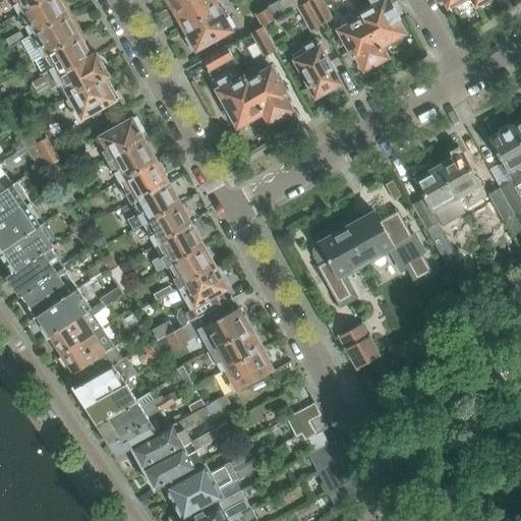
[(12,0),(19,13),(43,0),(12,0)]
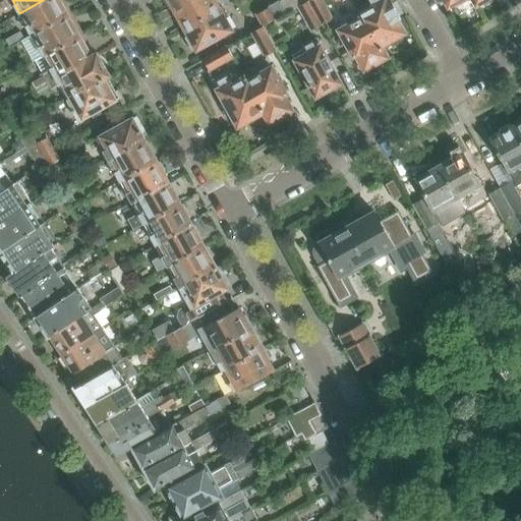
[(61,0),(43,0),(19,13),(32,35),(67,14),(62,6),(63,2),(61,0)]
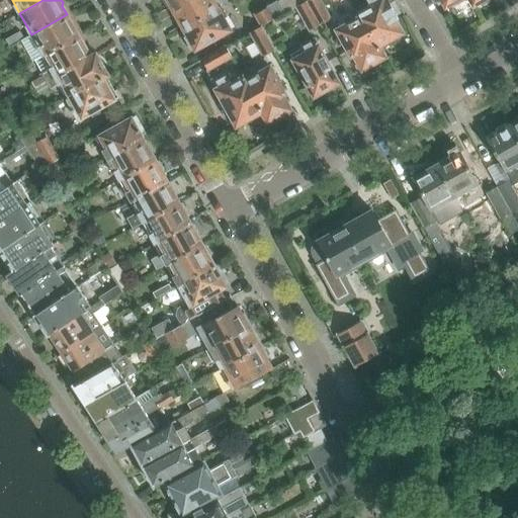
[(163,0),(168,9),(183,0),(163,0)]
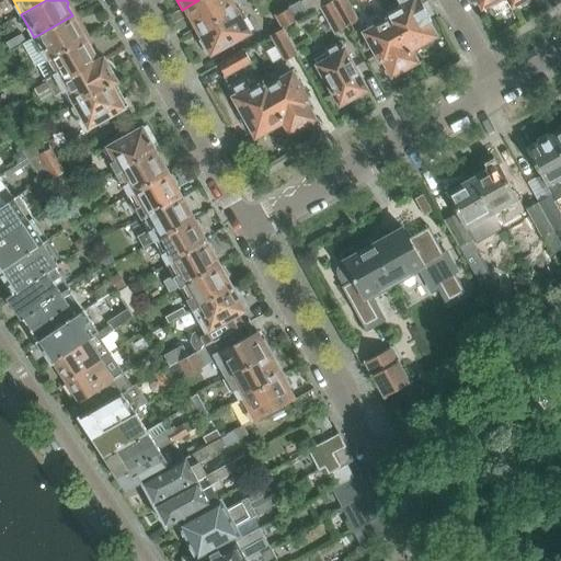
[(198,0),(182,10),(191,24),(194,23),(198,30),(236,9),(239,7),(247,2),(244,0),(198,0)]
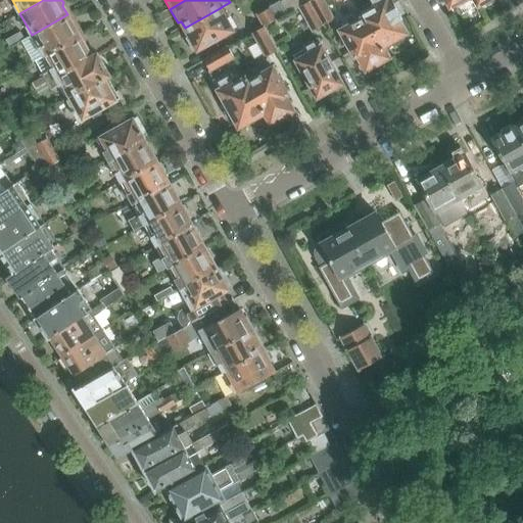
[(285,0),(280,3),(287,14),(299,6),(310,1),(311,0),(285,0)]
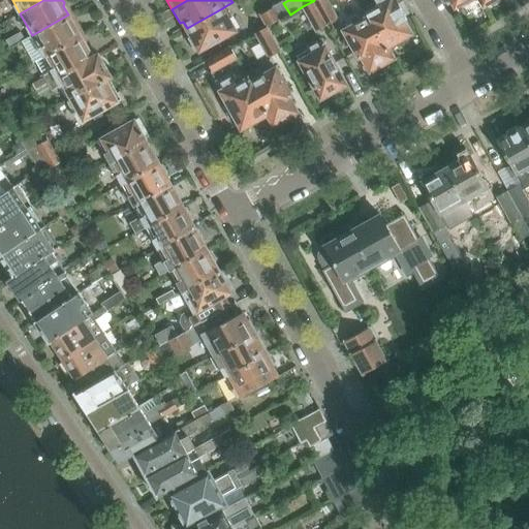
[(338,20),(331,6),(327,0),(314,0),(313,1),(327,25),(328,26),(338,20)]
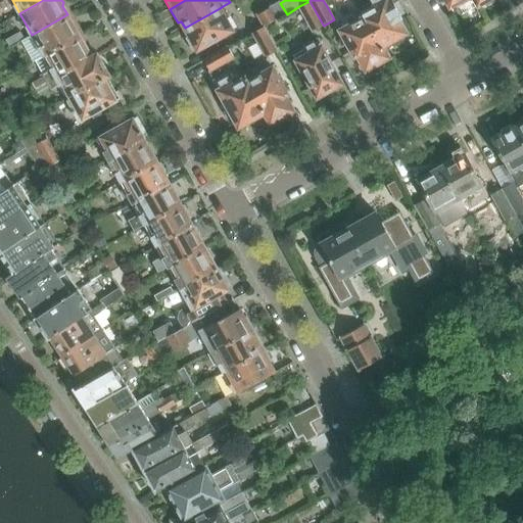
[(391,0),(387,2),(385,0),(369,0),(371,2),(361,8),(384,49),(398,41),(396,38),(406,32),(399,21),(403,19),(391,0)]
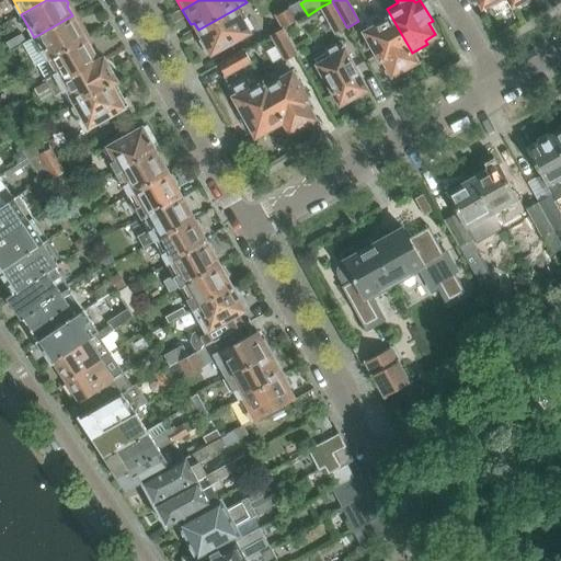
[(332,1),(321,7),(335,34),(347,27),(346,26),(332,1)]
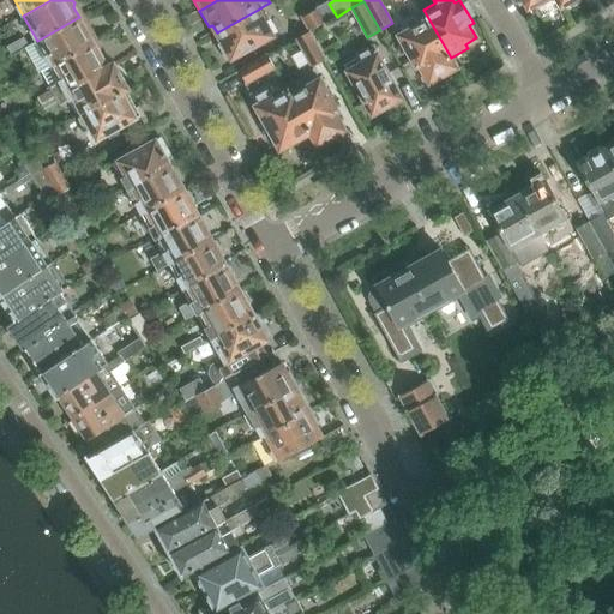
[(329,4),(302,18),(311,31),(337,17),(329,4)]
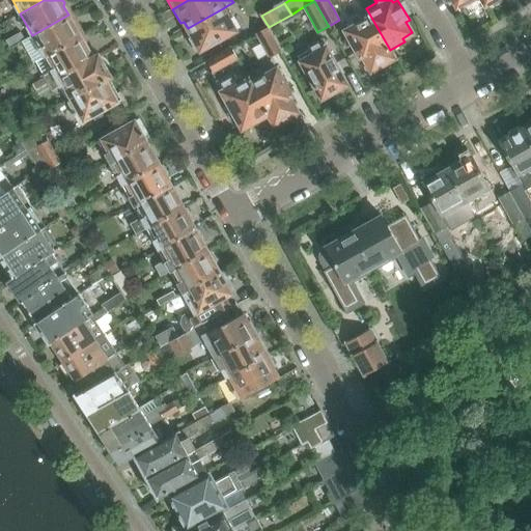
[(223,8),(188,28),(188,29),(192,35),(188,37),(197,53),(235,30),(229,19),(232,18),(226,6),(223,8)]
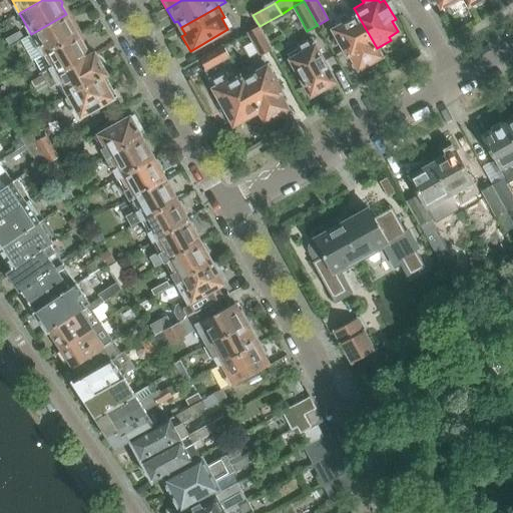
[(383,58),(377,48),(354,8),(352,9),(354,13),(332,25),(335,29),(333,29),(348,55),(351,54),(358,67),(369,61),(371,64),(383,58)]
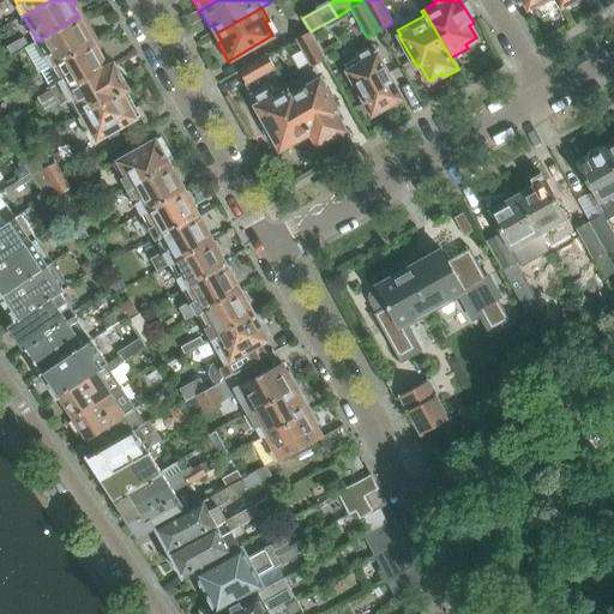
[(83,19),(79,18),(79,17),(37,41),(25,47),(40,72),(52,66),(92,42),(88,32),(89,29),(83,19)]
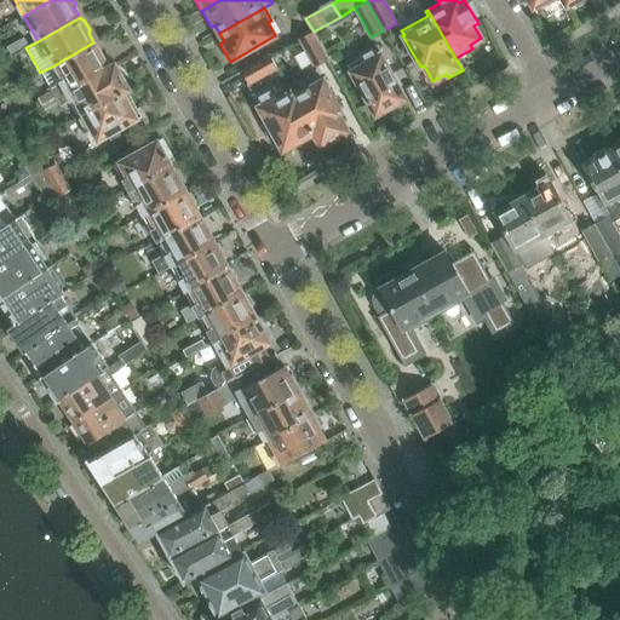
[(316,67),(329,59),(313,32),(300,39),(316,67)]
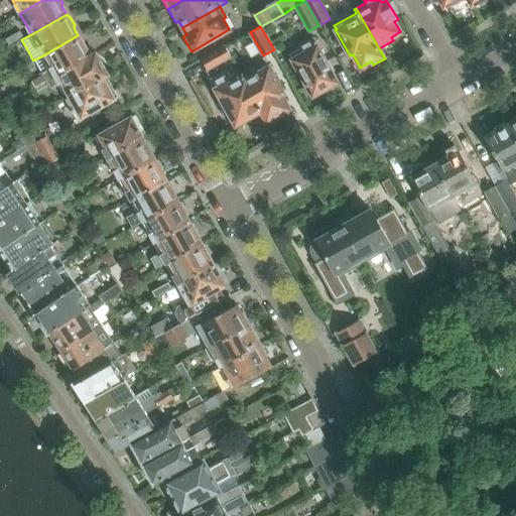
[(8,44),(23,35),(19,29),(4,38),(8,44)]
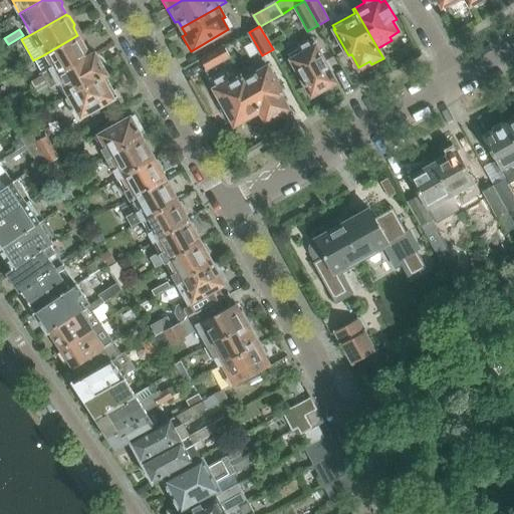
[(80,36),(78,36),(77,35),(43,55),(54,75),(89,56),(84,48),(86,45),(80,36)]
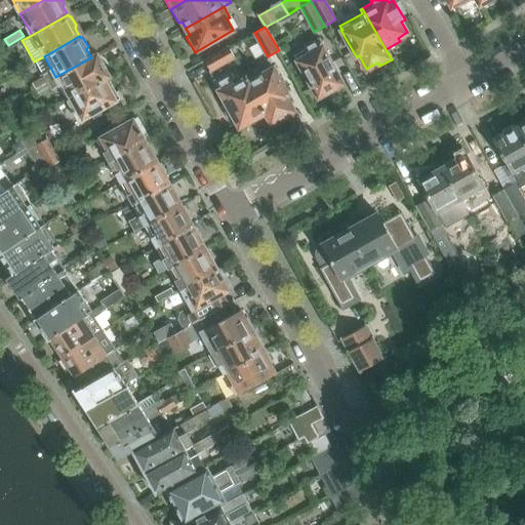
[(331,93),(345,86),(320,41),(295,55),(313,87),(314,87),(319,95),(329,89),(331,93)]
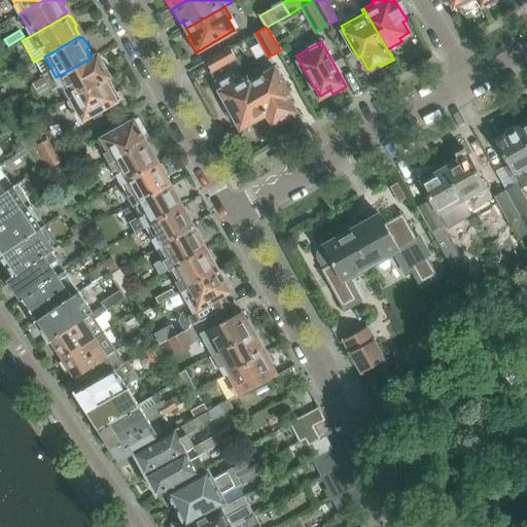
[(211,72),(236,59),(230,47),(205,61),(211,72)]
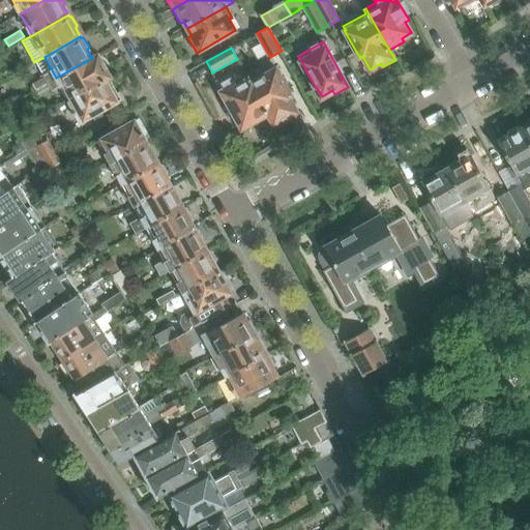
[(110,78),(97,55),(92,58),(56,78),(68,100),(107,80),(110,78)]
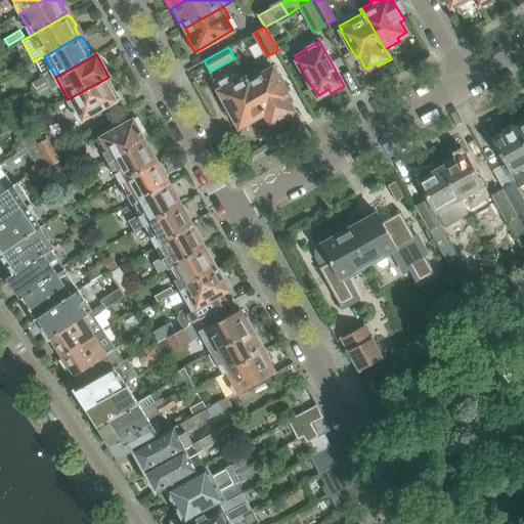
[(286,96),(288,95),(272,67),(248,81),(267,115),(265,115),(270,123),(281,116),(284,120),(295,114),(286,96)]
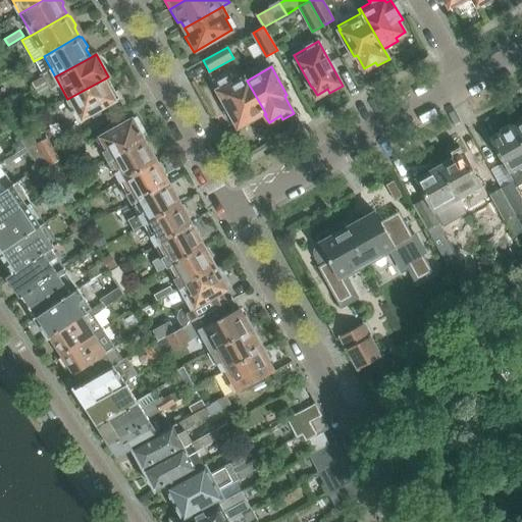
[(266,114),(247,81),(244,73),(233,80),(230,74),(215,83),(228,108),(226,109),(229,114),(228,115),(235,125),(249,117),(251,122),(264,114),(266,114)]
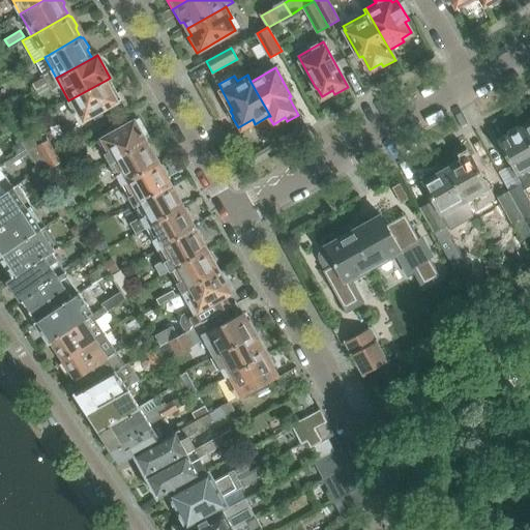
[(36,91),(50,84),(46,78),(33,85),(36,91)]
